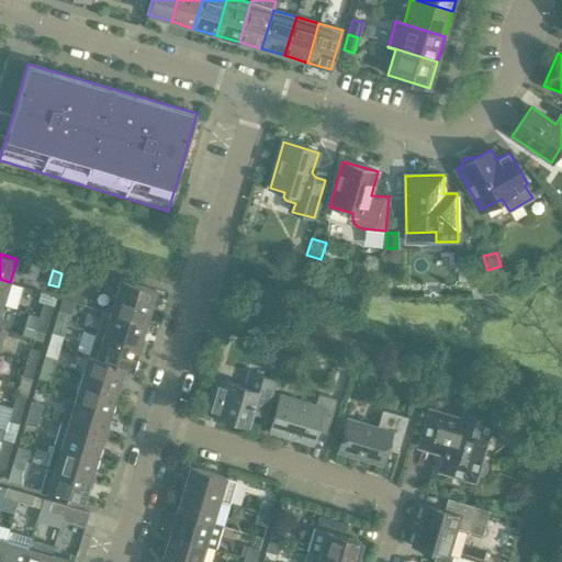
[(0,279),(0,304),(2,305),(3,305),(15,308),(22,288),(9,283),(10,282),(0,279)]
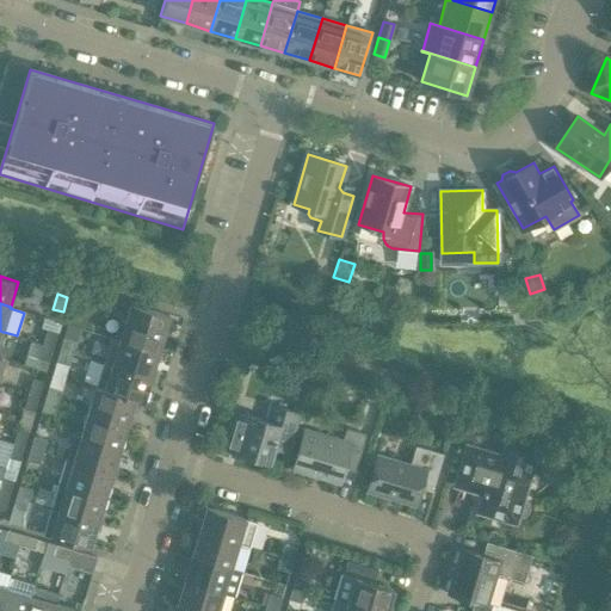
[(130,303),(119,340),(158,352),(168,315),(130,303)]
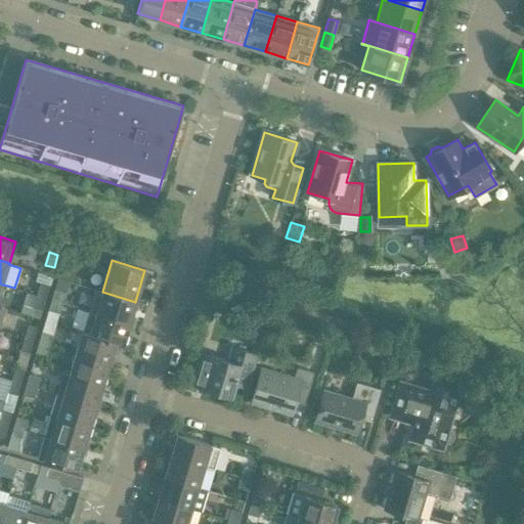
[(61,265),(57,278),(68,281),(71,282),(75,269),(61,265)]
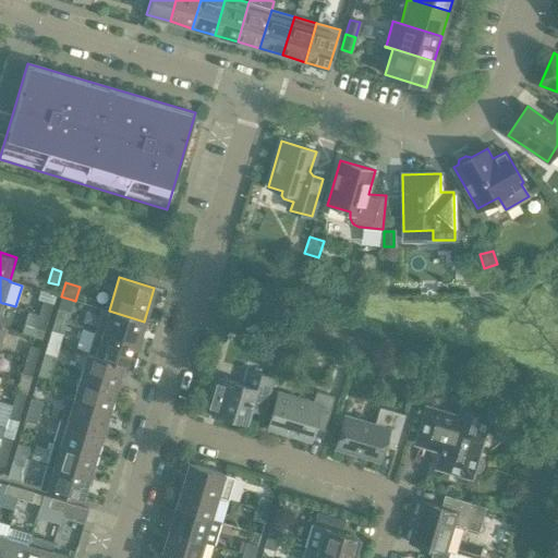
[(61,296),(55,319),(65,323),(72,300),(61,296)]
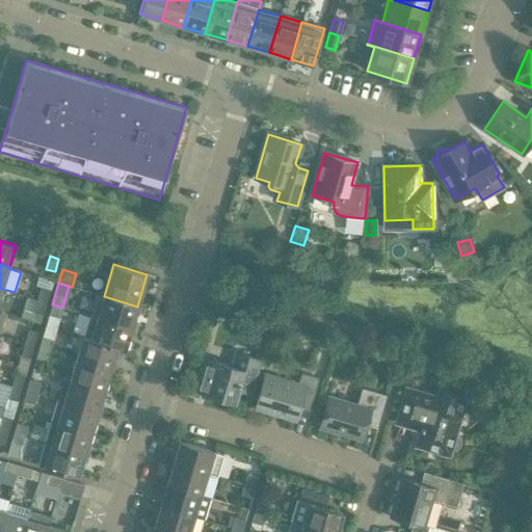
[(41,287),(37,299),(46,302),(50,289),(41,287)]
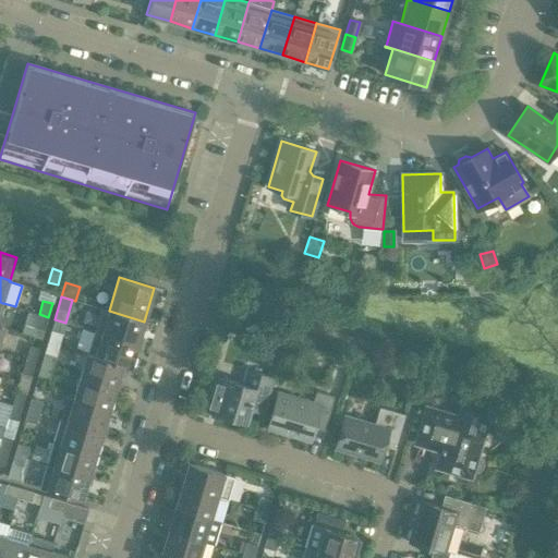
[(100,308),(94,330),(137,343),(144,322),(109,311),(100,308)]
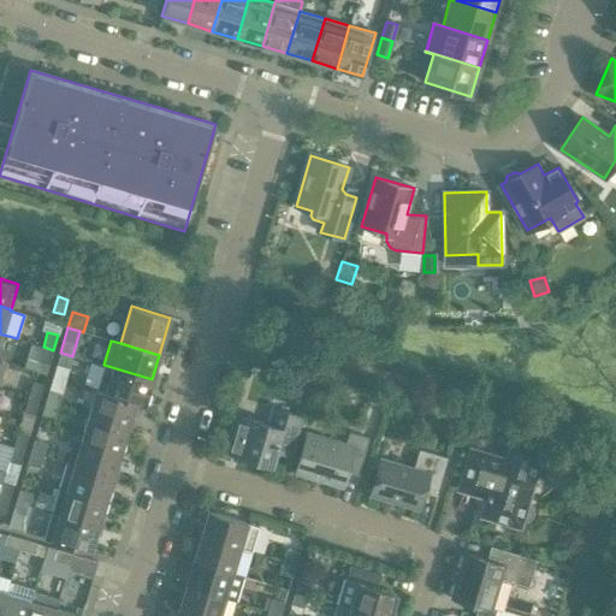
[(43,347),(39,362),(48,365),(53,350),(43,347)]
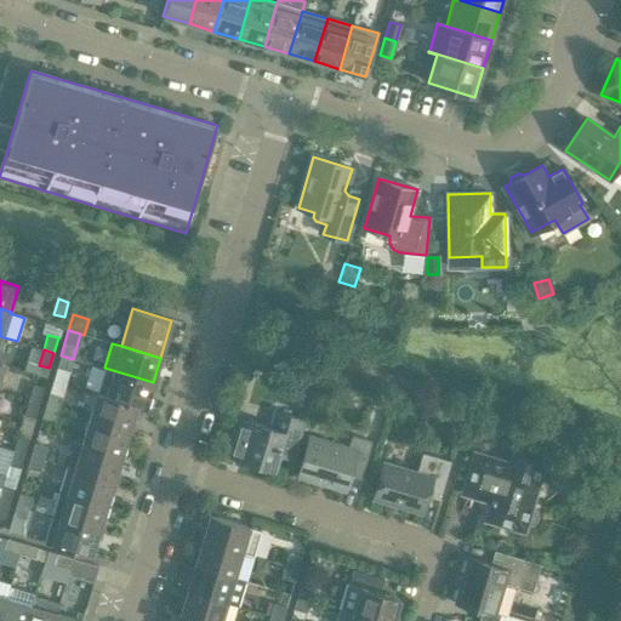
[(251,352),(246,365),(265,370),(268,357),(251,352)]
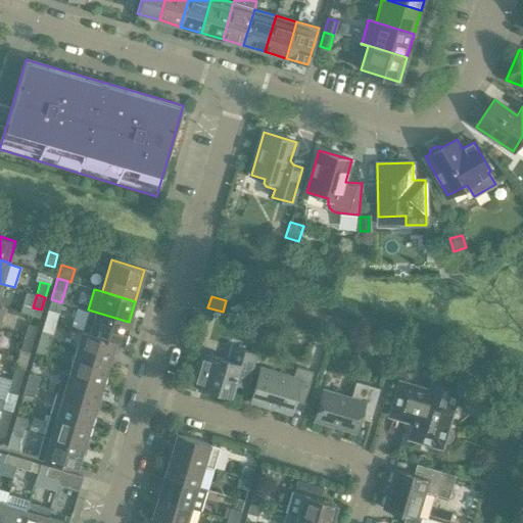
[(51,299),(48,310),(58,313),(61,302),(51,299)]
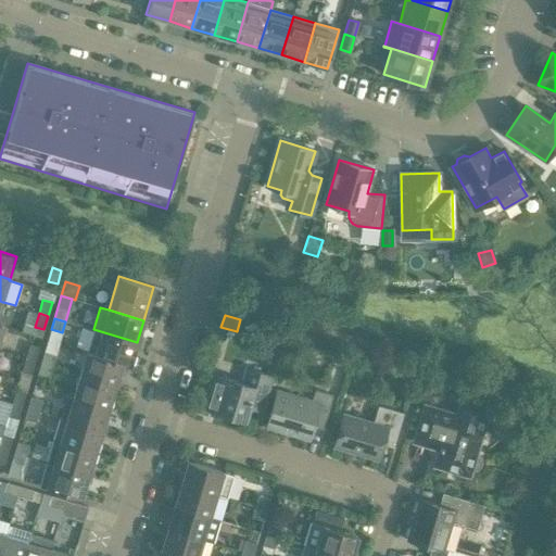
[(137,342),(93,329),(87,352),(130,365),(137,342)]
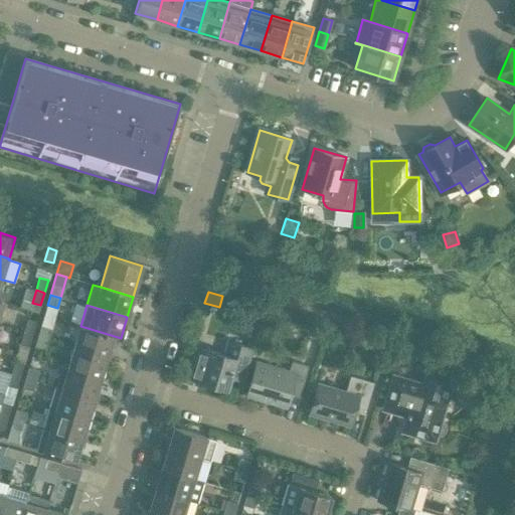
[(27,319),(23,332),(32,334),(35,322),(27,319)]
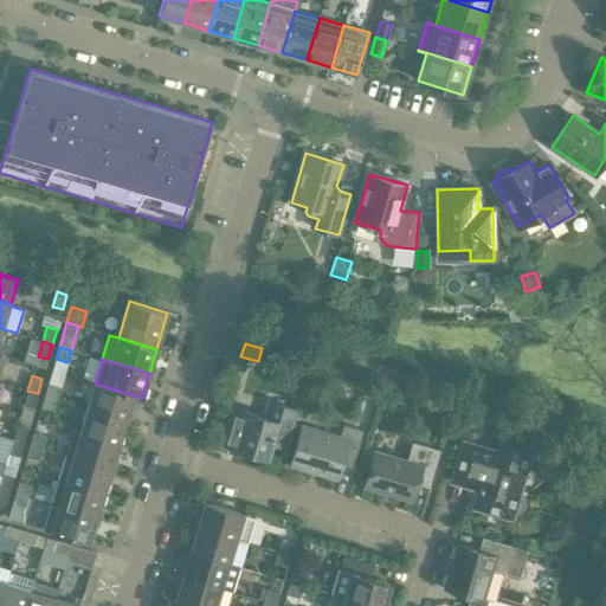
[(367,380),(363,394),(376,399),(381,384),(367,380)]
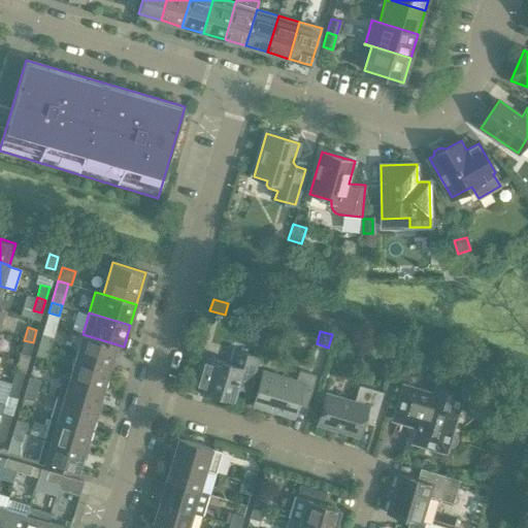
[(41,334),(38,344),(50,348),(53,337),(41,334)]
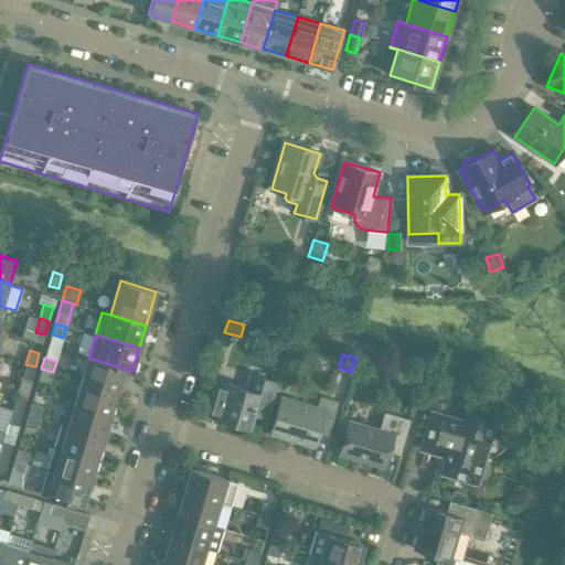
[(82,381),(117,391),(124,370),(132,372),(132,371),(88,358),(82,381)]
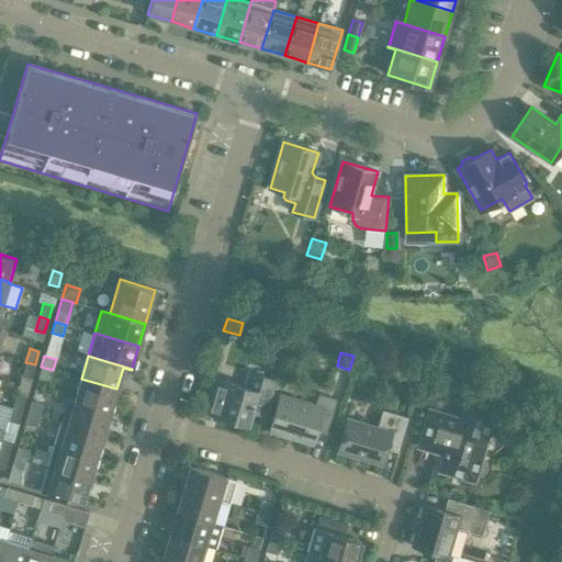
[(25,362),(22,375),(31,379),(35,364),(25,362)]
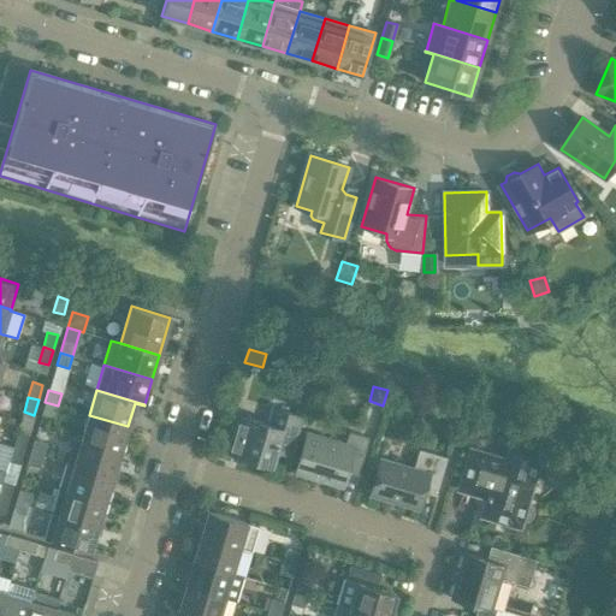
[(45,402),(41,414),(54,419),(58,406),(45,402)]
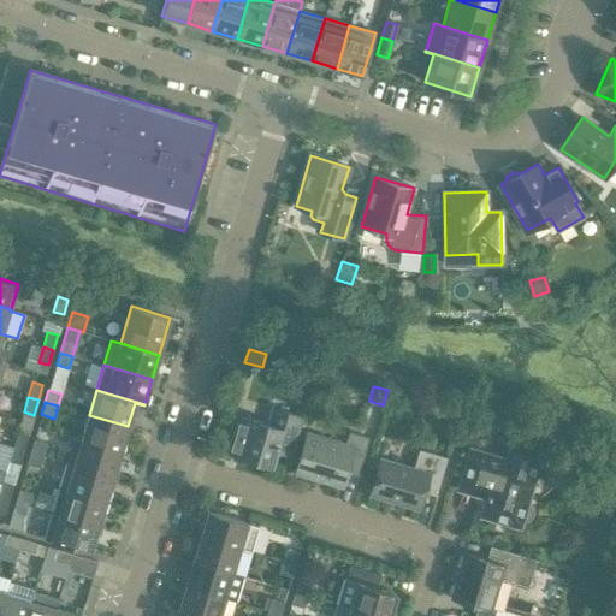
[(291,449),(301,416),(273,408),(268,425),(236,415),(225,452),(271,466),(277,445),(291,449)]
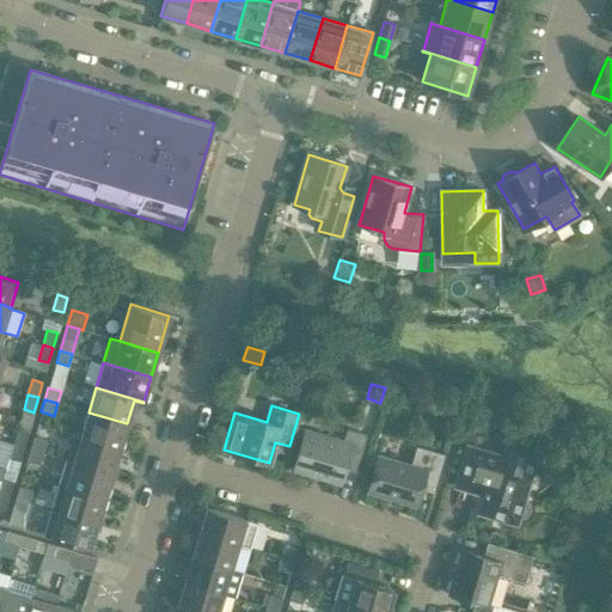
[(127,423),(89,412),(81,438),(120,448),(127,423)]
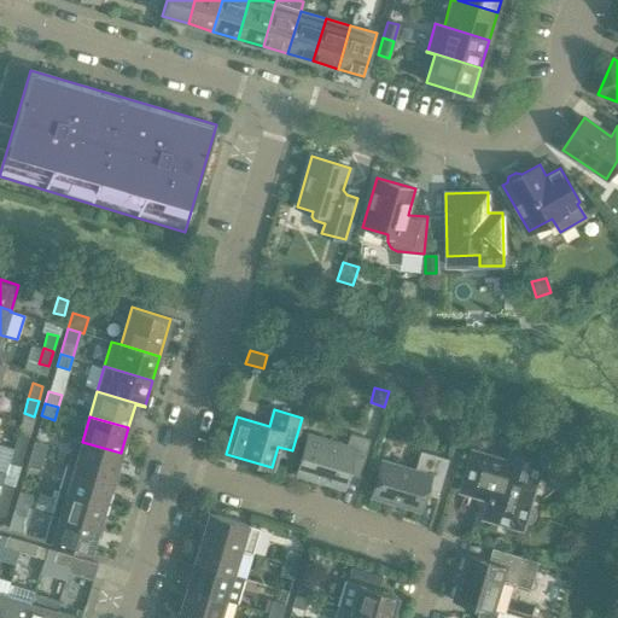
[(18,433),(13,448),(23,452),(28,436),(18,433)]
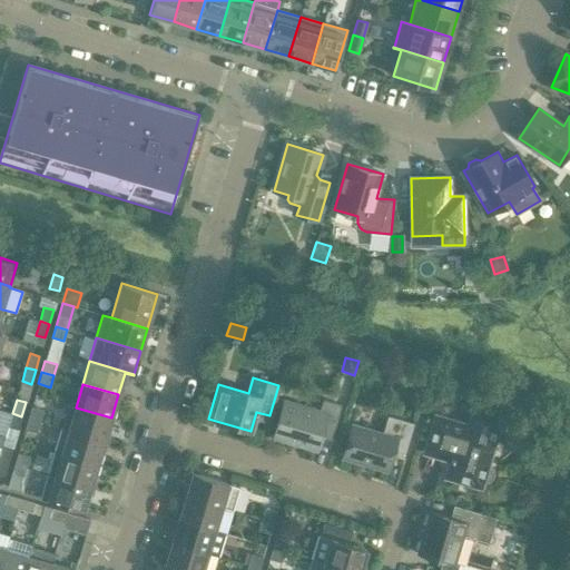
[(331,440),(341,405),(323,400),(320,411),(284,400),(272,439),(316,451),(321,436),(331,440)]
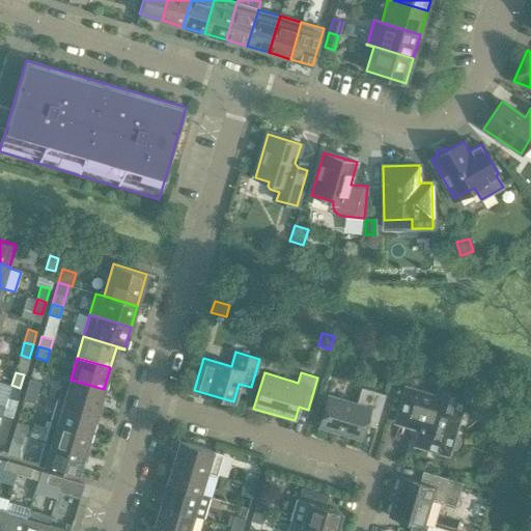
[(56,398),(98,411),(104,389),(71,380),(63,376),(56,398)]
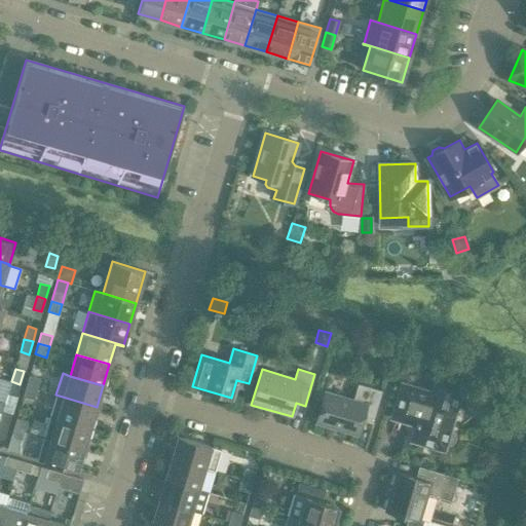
[(29,375),(26,386),(36,389),(40,378),(29,375)]
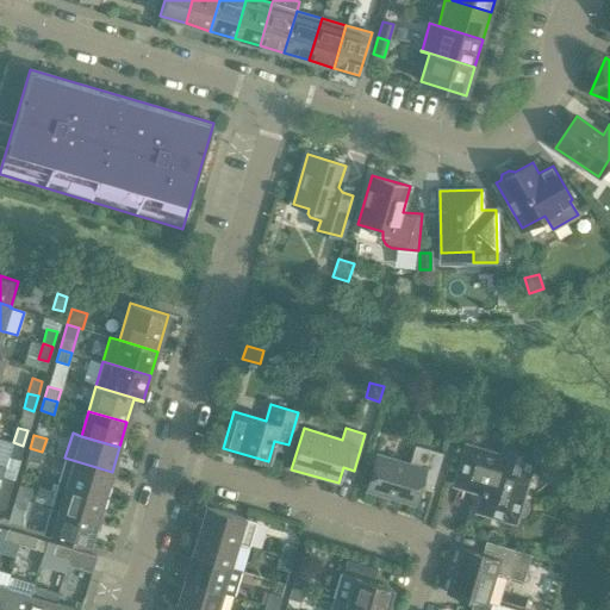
[(467,447),(456,483),(484,491),(480,504),(478,510),(514,520),(515,515),(516,515),(517,515),(518,515),(520,515),(521,514),(522,514),(523,514),(523,512),(524,512),(524,511),(526,510),(526,509),(527,508),(527,506),(527,505),(527,504),(527,503),(526,503),(526,502),(524,500),(524,499),(523,499),(523,498),(522,498),(521,497),(520,497),(516,496),(520,484),(523,485),(535,444),(509,437),(503,458),(467,447)]
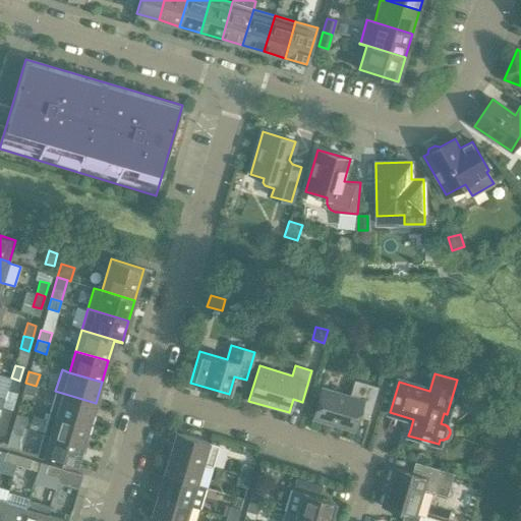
[(11,378),(7,390),(15,393),(19,381),(11,378)]
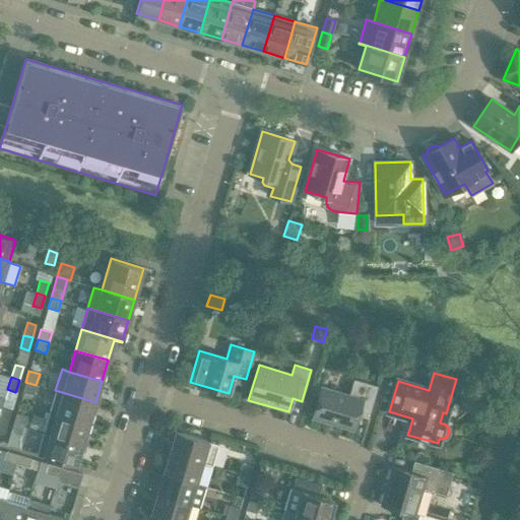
[(368,418),(378,387),(353,380),(349,395),(322,387),(312,417),(352,430),(358,415),(368,418)]
